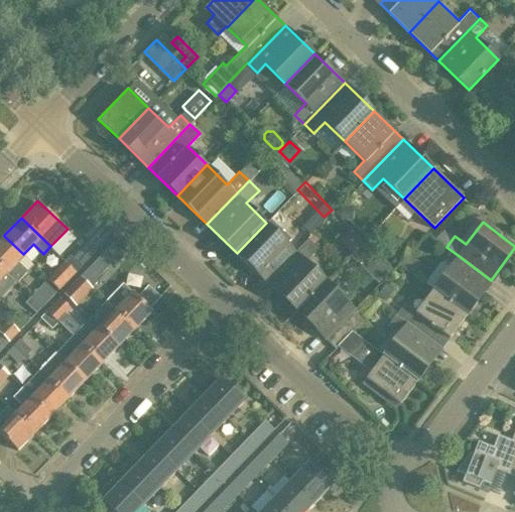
[(265,281),(295,250),(266,223),(237,253),(265,281)]
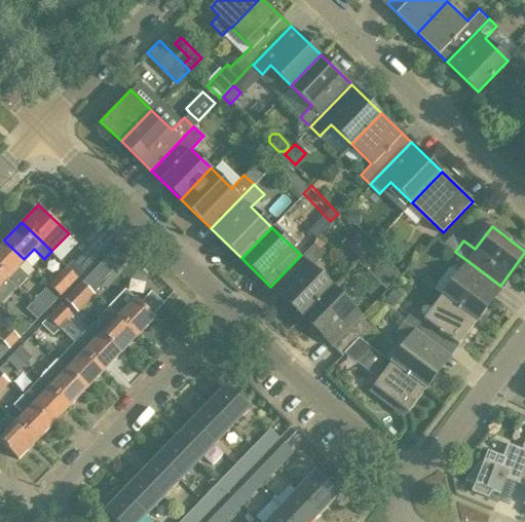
[(4,240),(4,239),(0,235),(0,270),(16,287),(29,274),(19,265),(24,259),(4,240)]
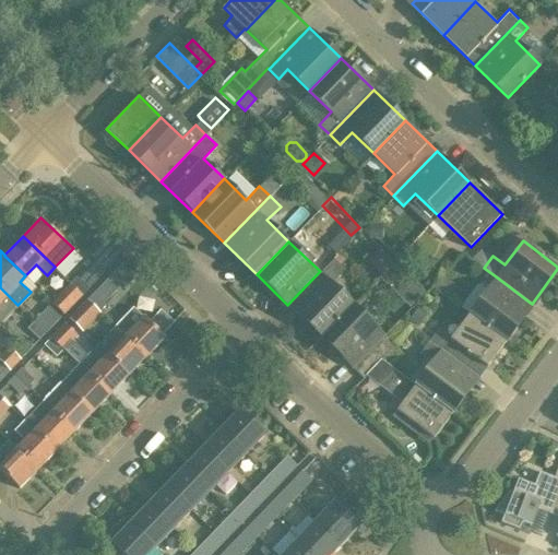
[(87,298),(99,309),(107,302),(105,300),(121,283),(123,286),(141,269),(128,256),(111,273),(87,298)]
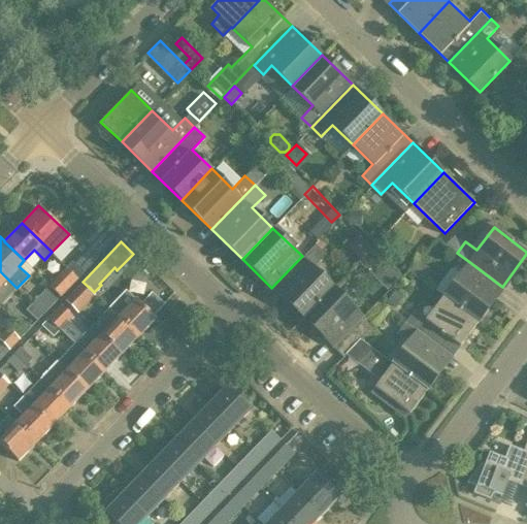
[(302,318),(333,287),(313,266),(326,252),(316,242),(302,257),(302,256),(271,288),(302,318)]
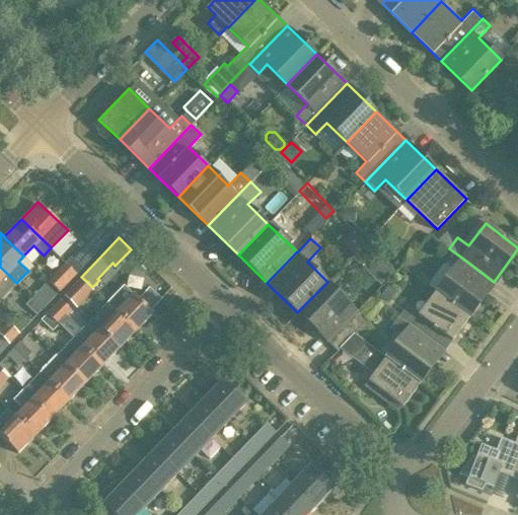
[(65,261),(76,272),(98,249),(89,240),(74,256),(71,254),(65,261)]
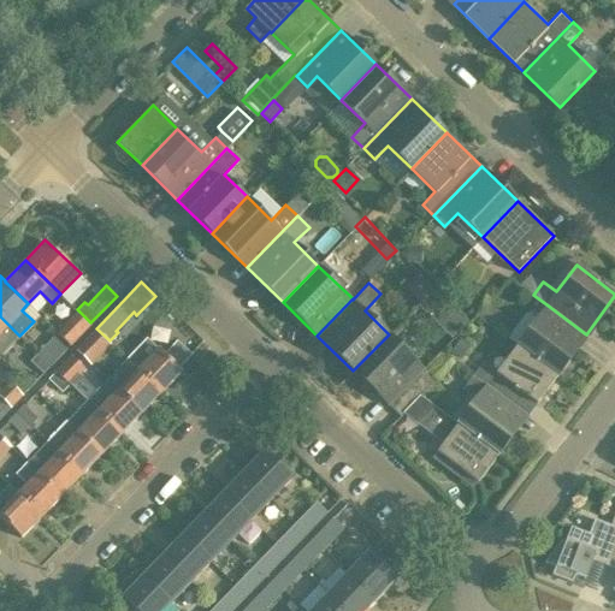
[(454,333),(465,322),(447,304),(436,315),(454,333)]
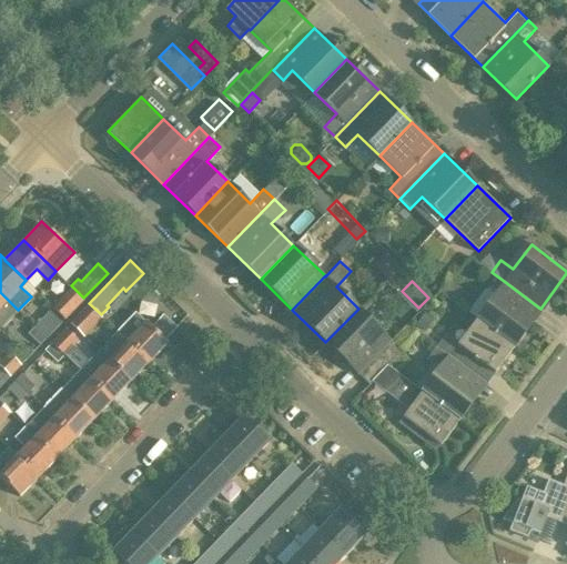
[(514,344),(540,309),(504,281),(477,316),(514,344)]
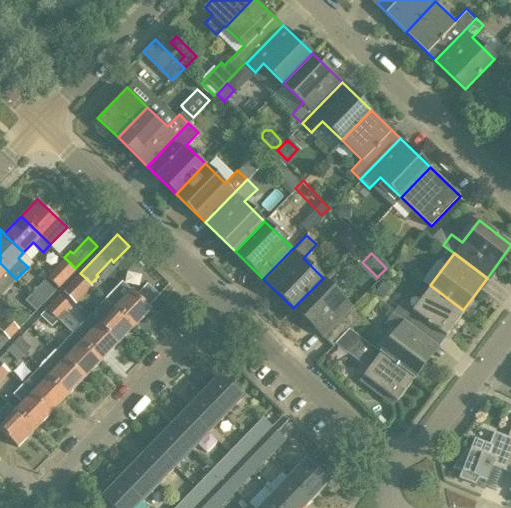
[(59,285),(75,268),(64,257),(47,274),(59,285)]
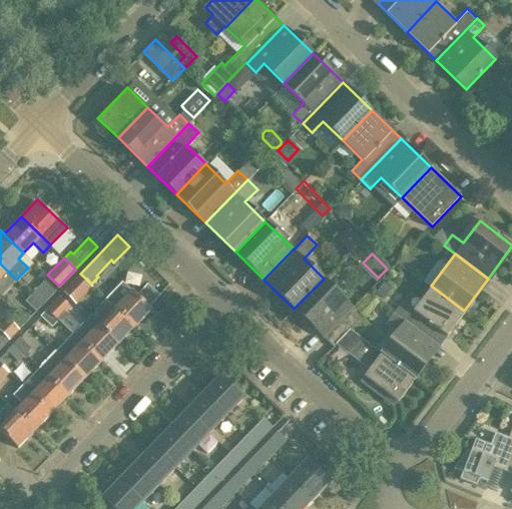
[(0,296),(0,297),(16,280),(0,264),(0,296)]
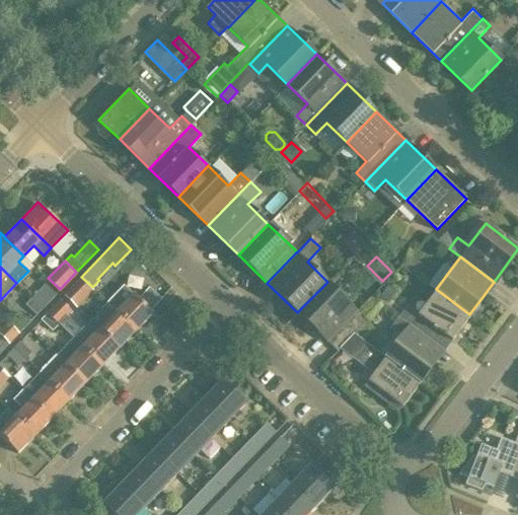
[(86,294),(92,287),(81,277),(75,283),(86,294)]
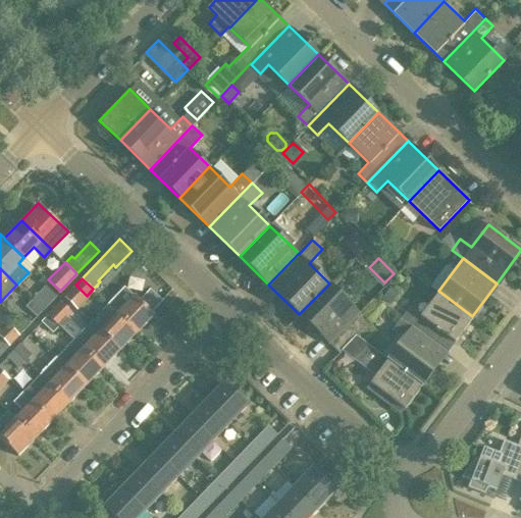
[(32,299),(42,309),(56,295),(46,283),(32,299)]
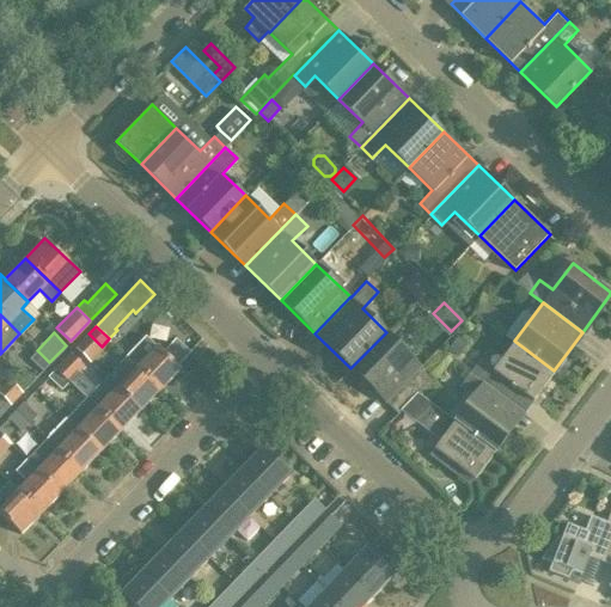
[(385,402),(420,365),(386,332),(350,368),(385,402)]
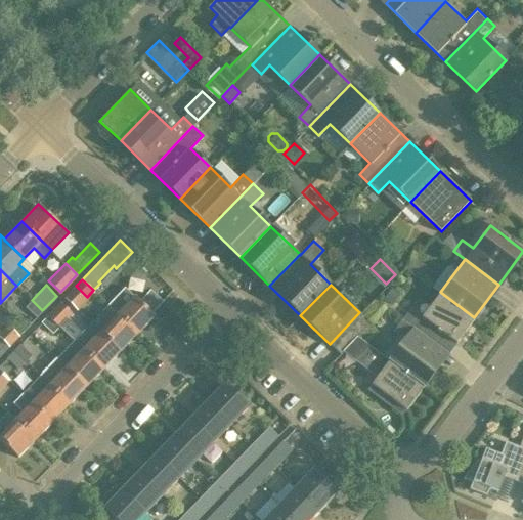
[(392,286),(383,298),(392,304),(400,292),(392,286)]
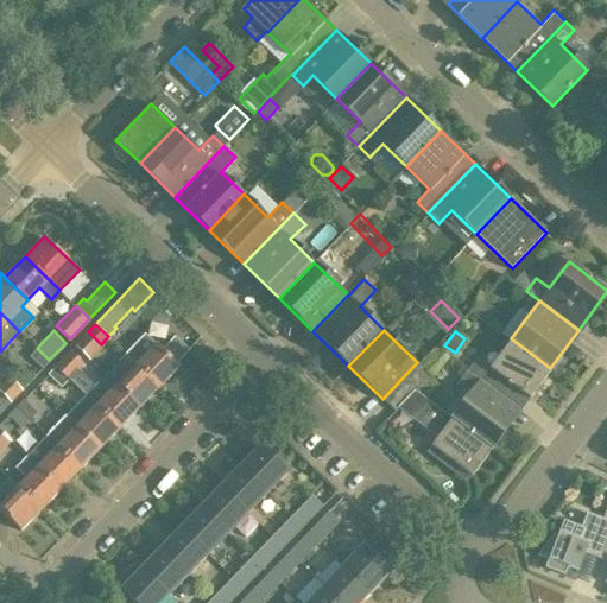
[(125,353),(159,385),(178,365),(145,332),(125,353)]
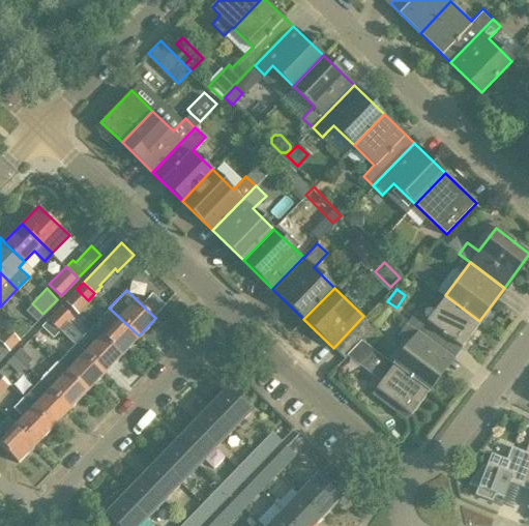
[(453,355),(479,321),(445,295),(419,329),(453,355)]
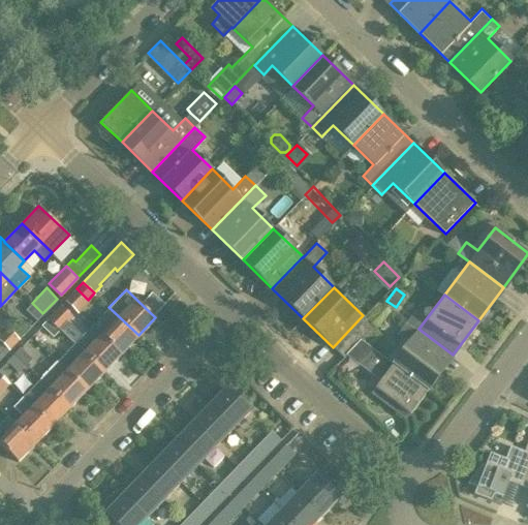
[(37,318),(42,313),(32,303),(26,308),(37,318)]
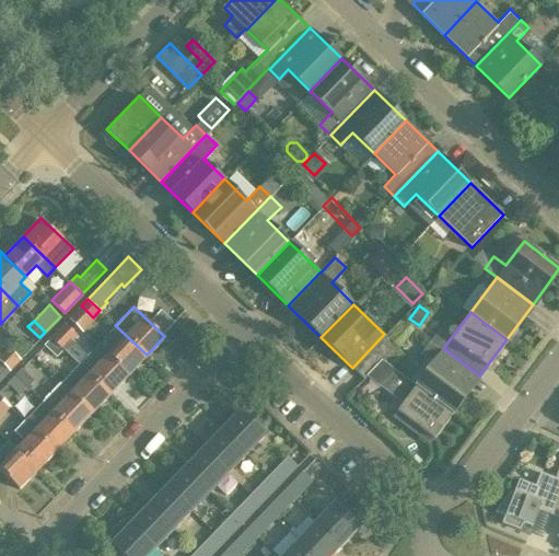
[(128,374),(96,345),(88,354),(71,338),(77,333),(65,322),(50,337),(62,348),(63,347),(80,361),(78,363),(109,394),(128,374)]
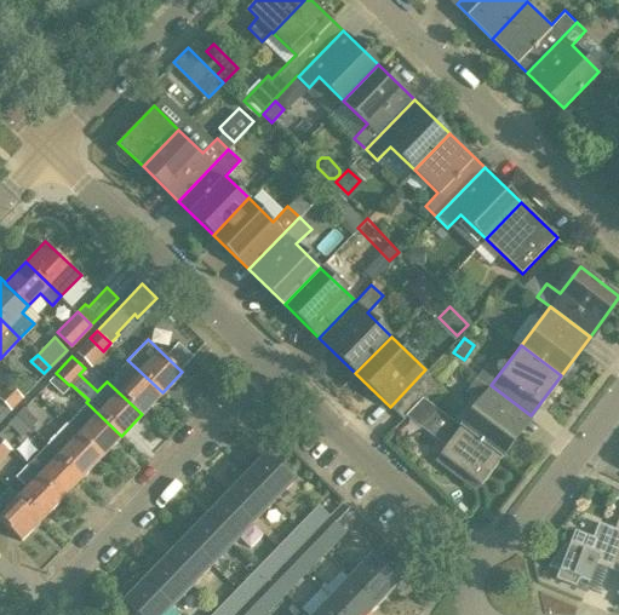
[(142,414),(162,392),(127,360),(107,381),(142,414)]
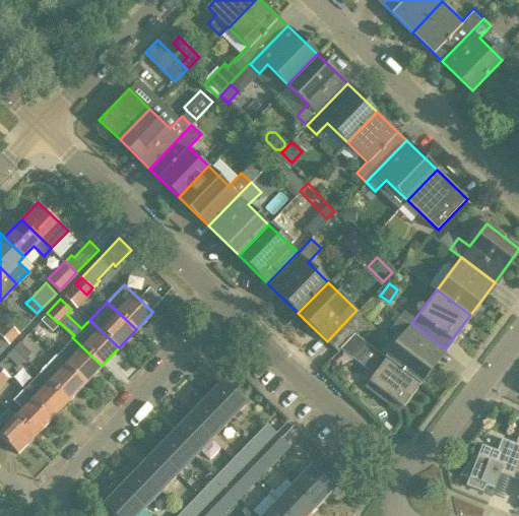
[(419,382),(381,352),(354,332),(367,320),(357,310),(327,341),(337,350),(341,346),(375,372),(369,380),(402,405),(419,382)]
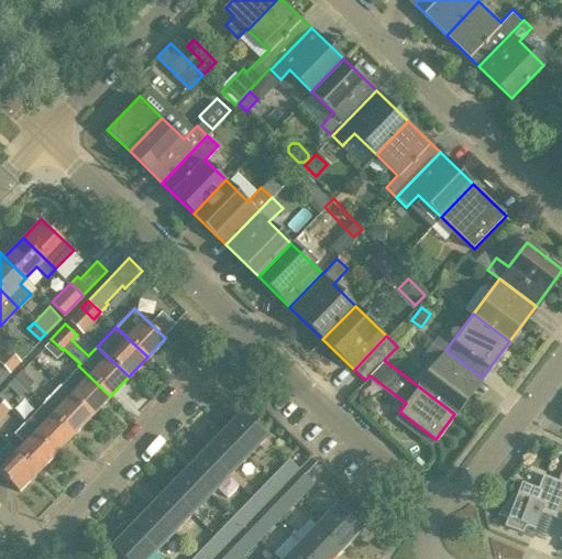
[(57,357),(63,350),(51,339),(45,346),(57,357)]
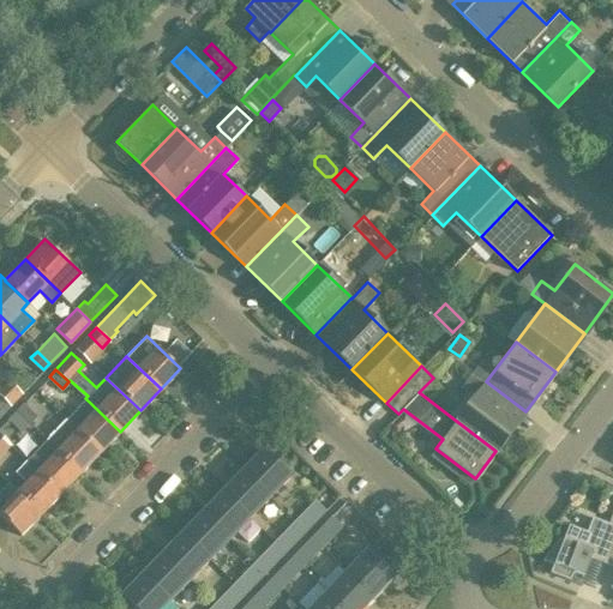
[(526,411),(486,381),(485,383),(472,373),(463,385),(470,390),(450,416),(496,451),(526,411)]
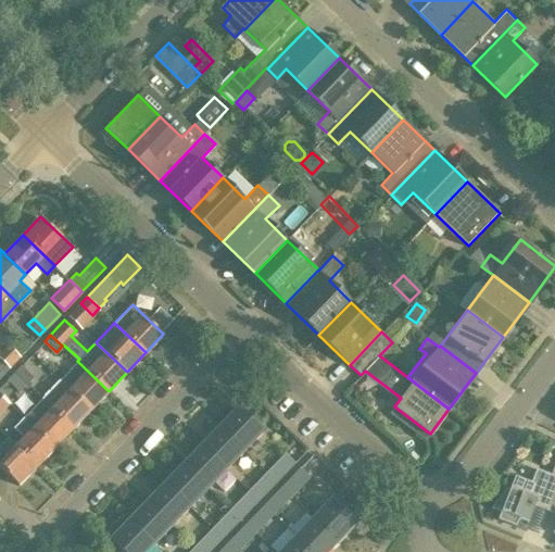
[(0,351),(0,358),(10,366),(17,359),(4,347),(0,351)]
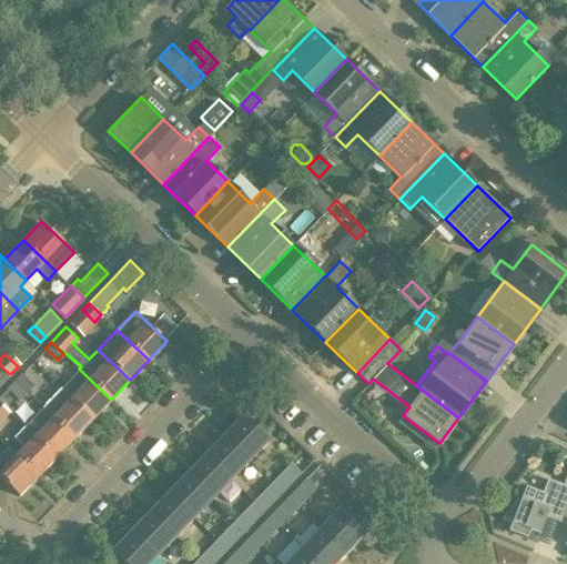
[(0,384),(10,374),(0,365),(0,384)]
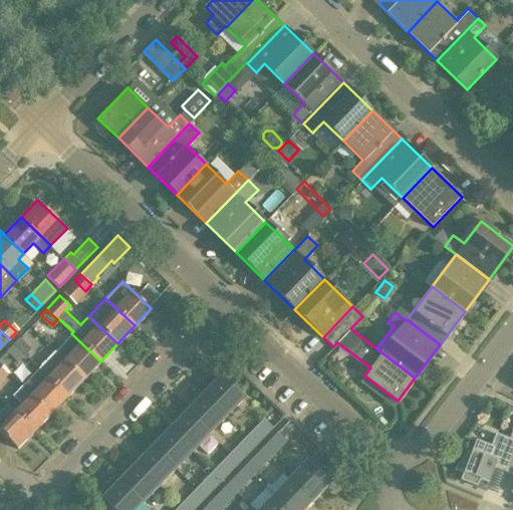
[(84,378),(100,361),(71,333),(55,350),(84,378)]
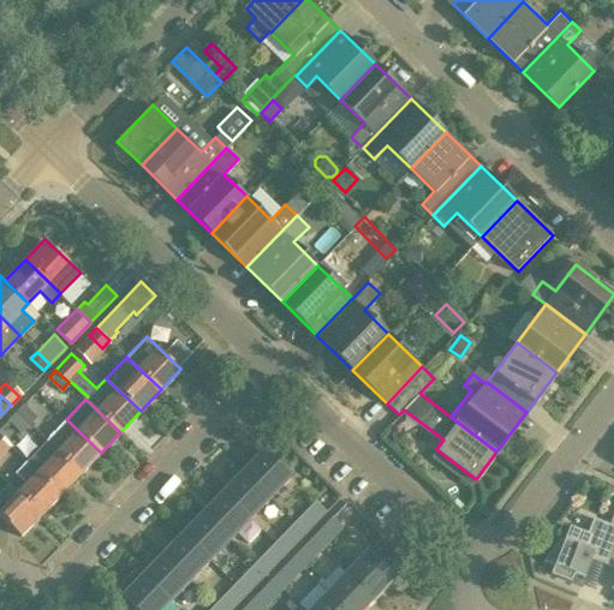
[(16,410),(30,424),(39,414),(24,401),(16,410)]
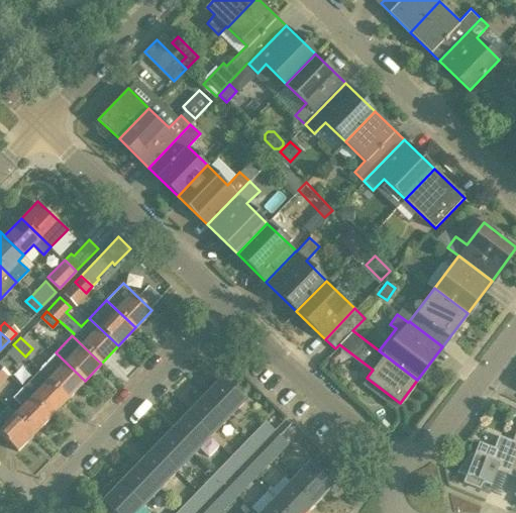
[(18,362),(25,356),(13,344),(7,351),(18,362)]
